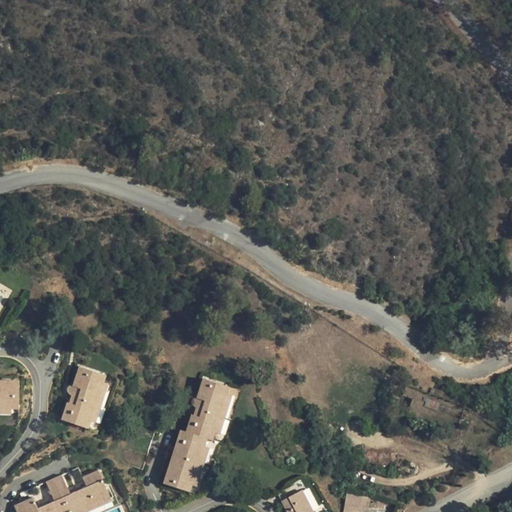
[(67,402),(61,419),(87,427),(105,374),(79,366),(72,385),(80,388),(75,404),(68,402),(67,402)]
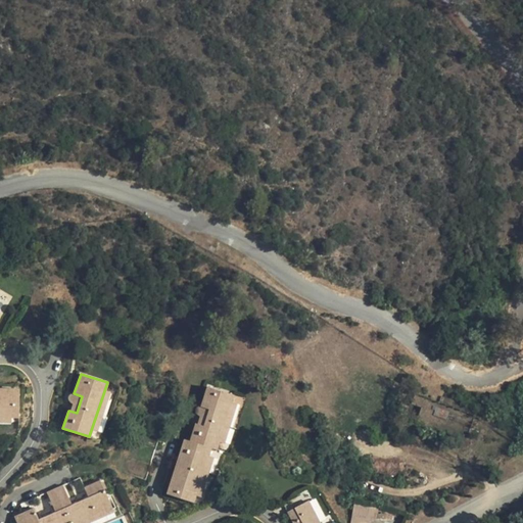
[(175,474),(168,493),(194,502),(211,447),(218,449),(235,395),(209,386),(202,407),(209,409),(203,426),(198,424),(197,423),(191,441),(185,439),(180,458),(187,460),(183,476),(175,474)]
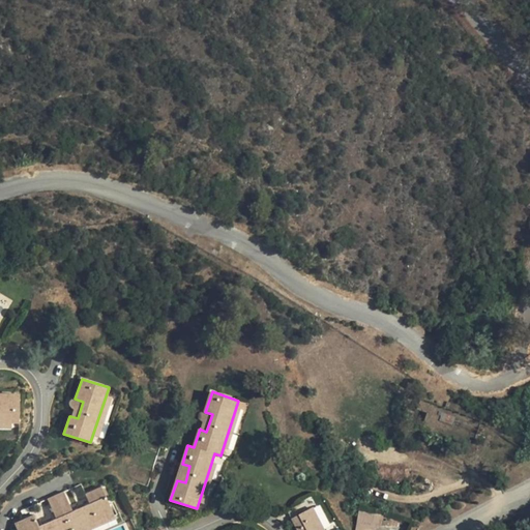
[(0,421),(19,422),(20,394),(0,393),(0,421)]
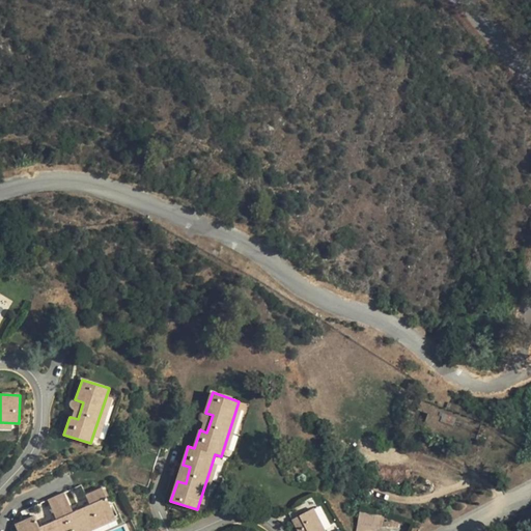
[(71,417),(78,419),(83,402),(75,399),(74,399),(73,399),(72,400),(71,401),(70,402),(70,406),(71,408),(72,408),(74,409),(71,417)]
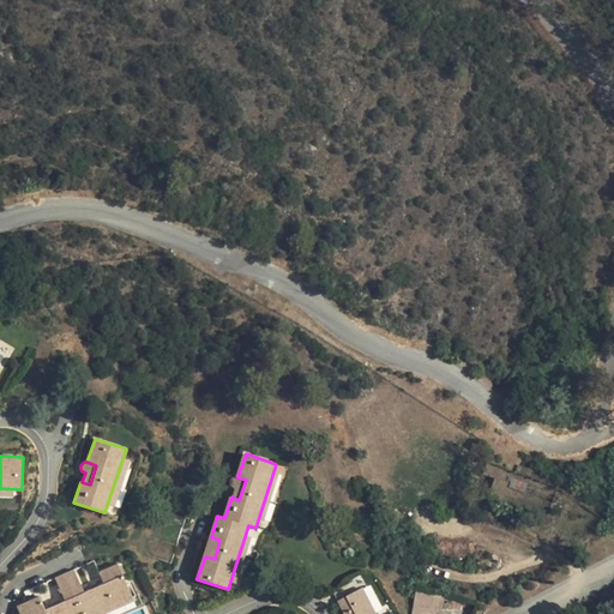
[(235,487),(233,498),(239,500),(246,480),(238,477),(235,476),(234,476),(233,476),(232,477),(230,479),(229,481),(229,483),(230,485),(232,486),(235,487)]
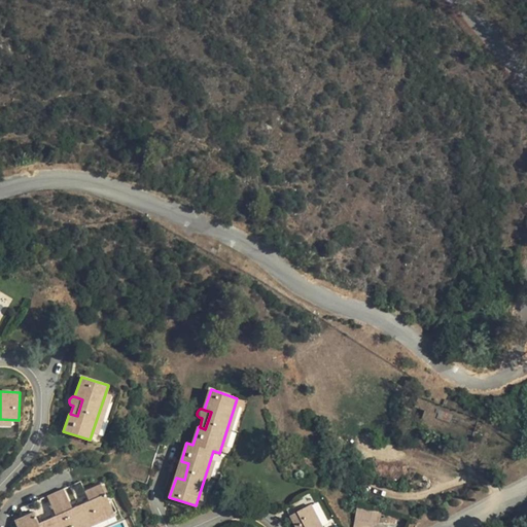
[(188,463),(181,461),(176,478),(184,480),(188,463)]
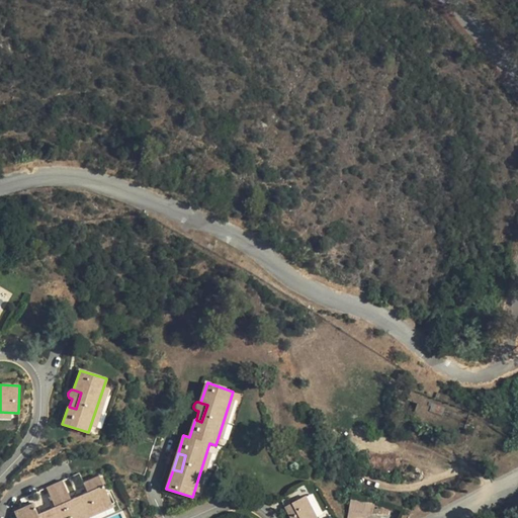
[(55,485),(69,517),(72,517),(110,502),(99,476),(83,483),(87,492),(71,499),(63,481),(55,485)]
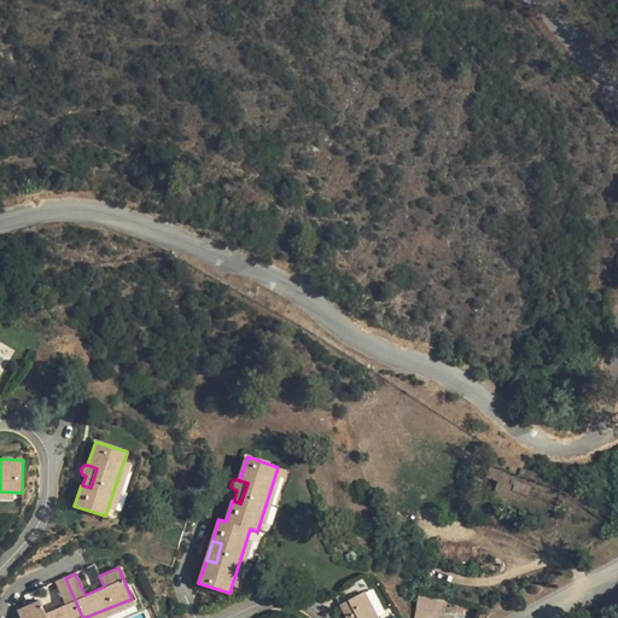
[(82,617),(65,578),(54,582),(65,605),(45,613),(39,600),(29,605),(17,610),(21,617),(82,617)]
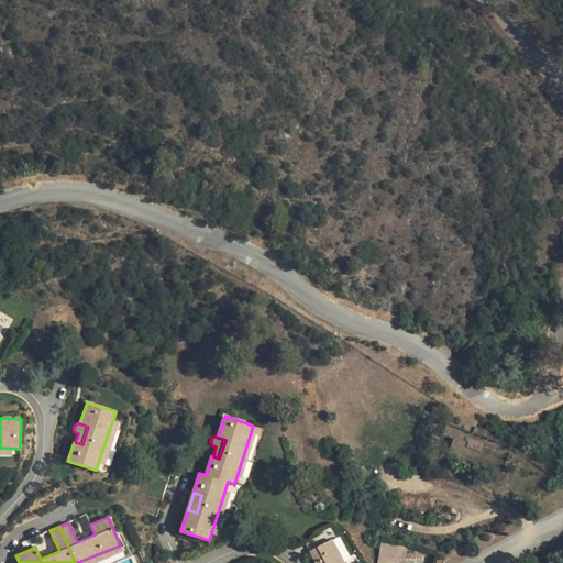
[(310,551),(316,562),(344,562),(332,539),(310,551)]
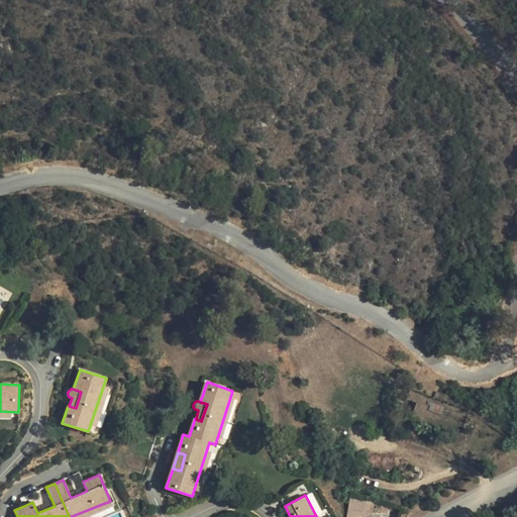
[(348,500),(347,516),(372,516),(373,500),(348,500)]
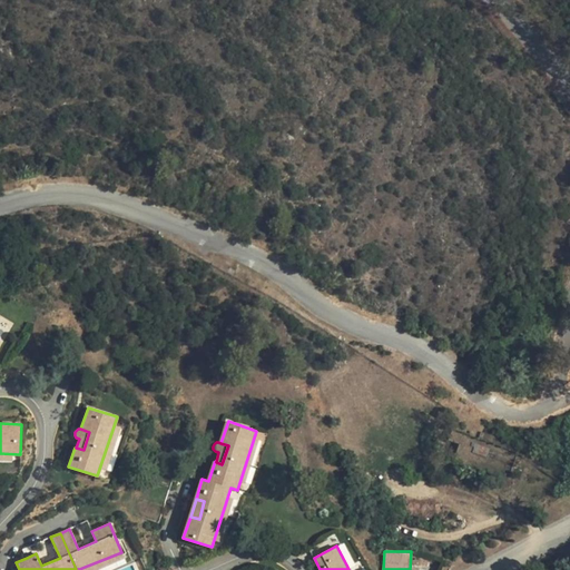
[(96,569),(125,558),(121,552),(79,569),(96,569)]
